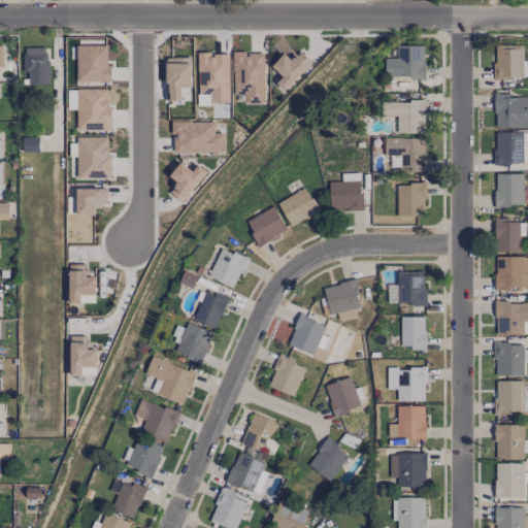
[(108,44),(76,45),(76,81),(108,81),(108,44)]
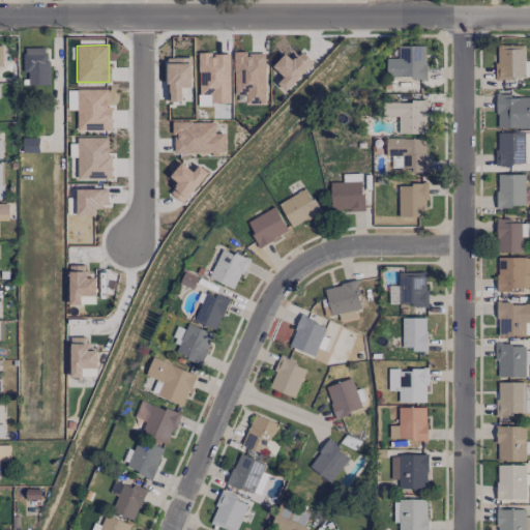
[(425,46),(398,46),(398,58),(386,59),(386,78),(425,77),(425,46)]
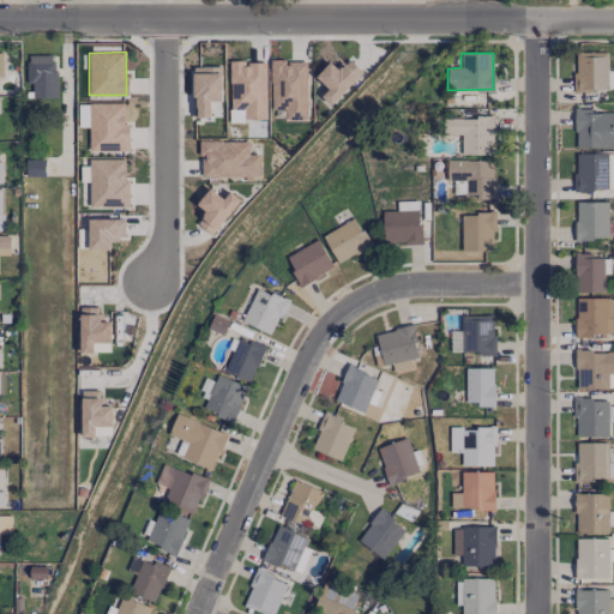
[(613,70),(608,71),(607,53),(575,53),(575,91),(613,90),(613,70)]
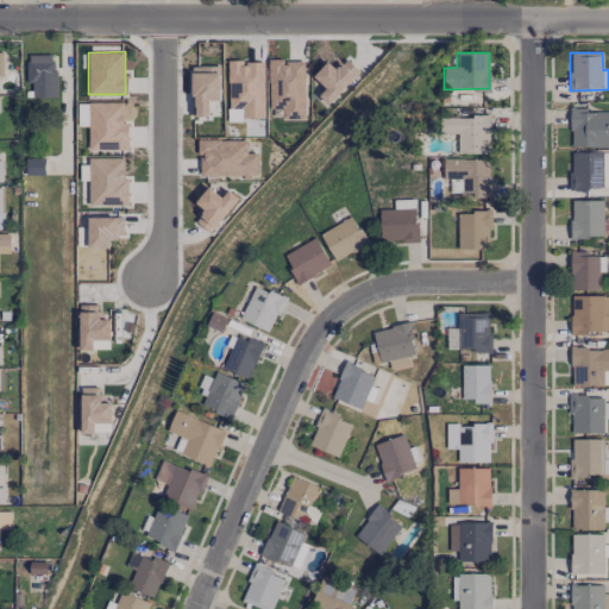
[(55,55),(26,55),(26,83),(32,83),(32,98),(56,98),(55,55)]
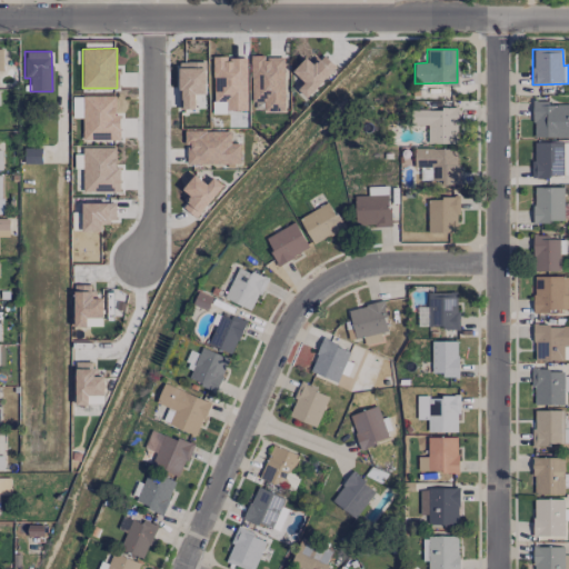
[(283,56),(250,57),(251,101),(263,101),(263,112),(285,111),(283,56)]
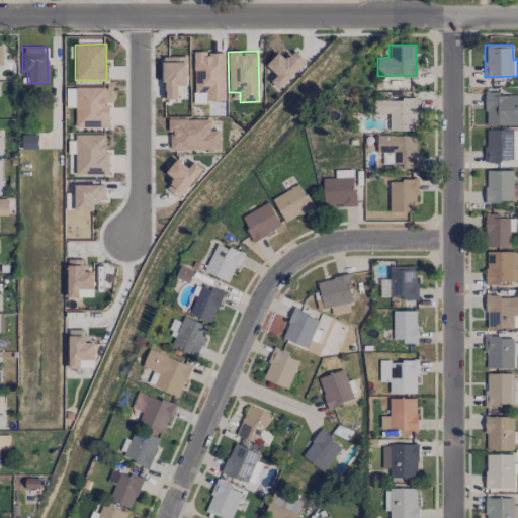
[(271,82),(280,90),(306,61),(293,51),(286,59),(278,52),(266,66),(277,75),(271,82)]
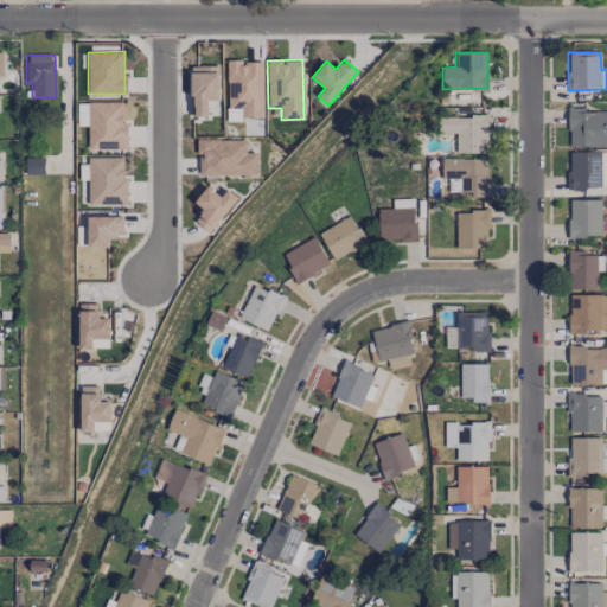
[(263,117),(262,61),(227,61),(228,108),(241,108),(242,117),(263,117)]
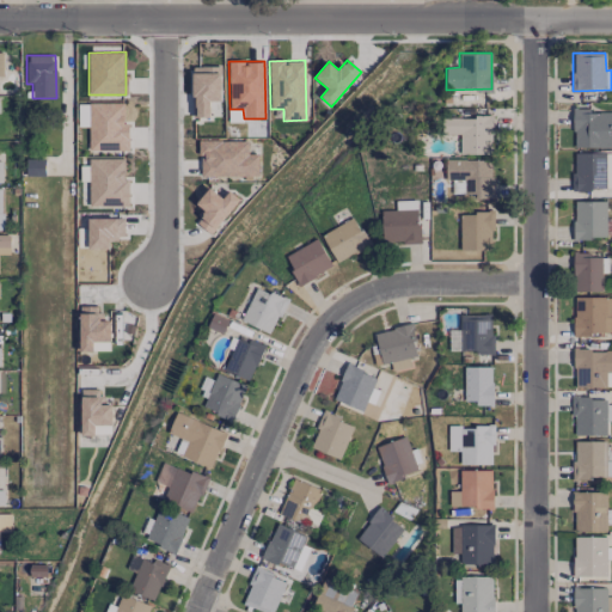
[(210,117),(210,102),(221,101),(220,67),(193,67),(193,117),(210,117)]
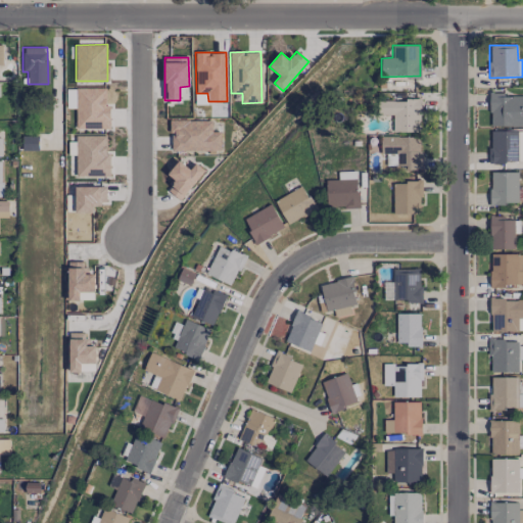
[(106,88),(76,88),(76,129),(109,129),(109,106),(106,106),(106,88)]
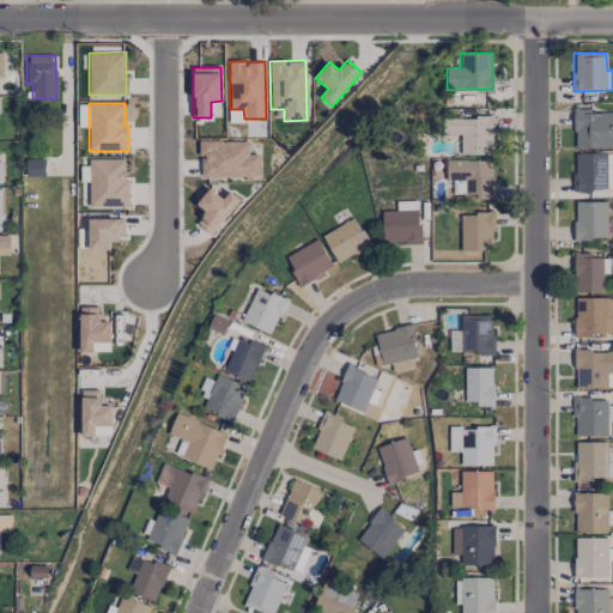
[(87,104),(78,104),(79,127),(89,127),(87,104)]
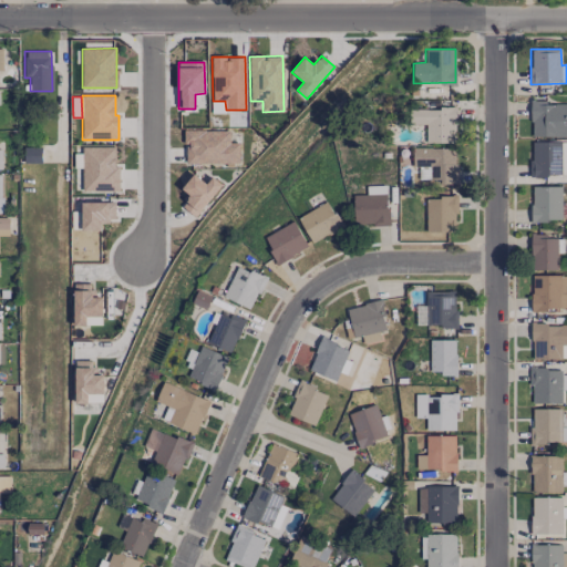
[(566,104),(545,104),(545,101),(531,101),(531,136),(566,136),(566,104)]
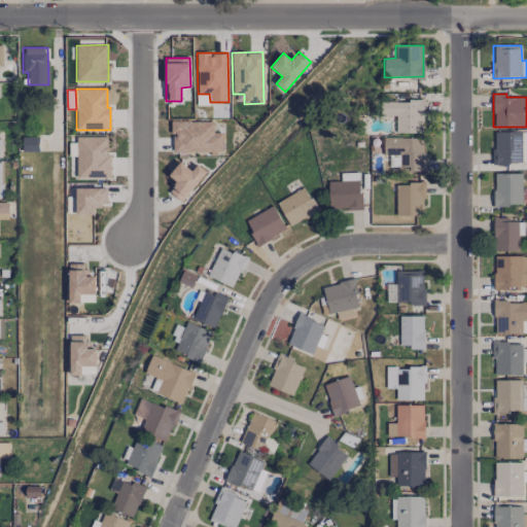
[(395,133),(424,133),(423,100),(382,101),(383,115),(395,115),(395,133)]
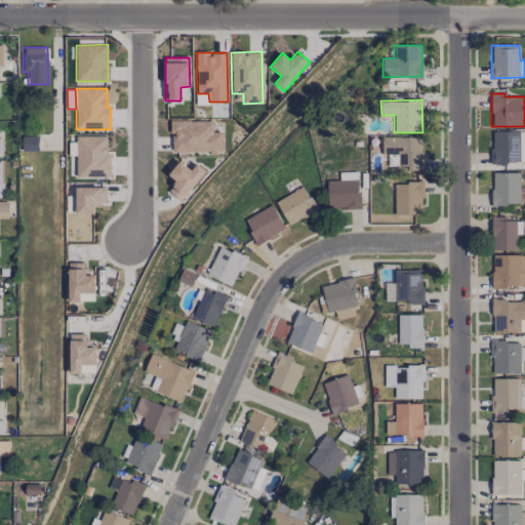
[(213,120),(171,121),(171,152),(223,151),(221,132),(213,132),(213,120)]
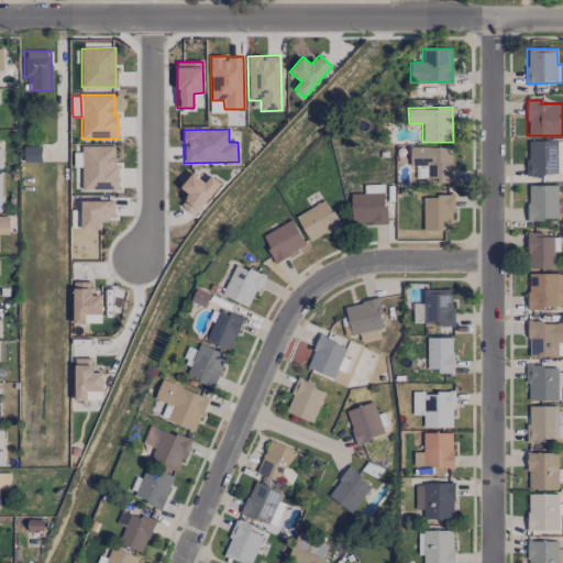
[(562,174),(562,141),(527,142),(527,176),(562,174)]
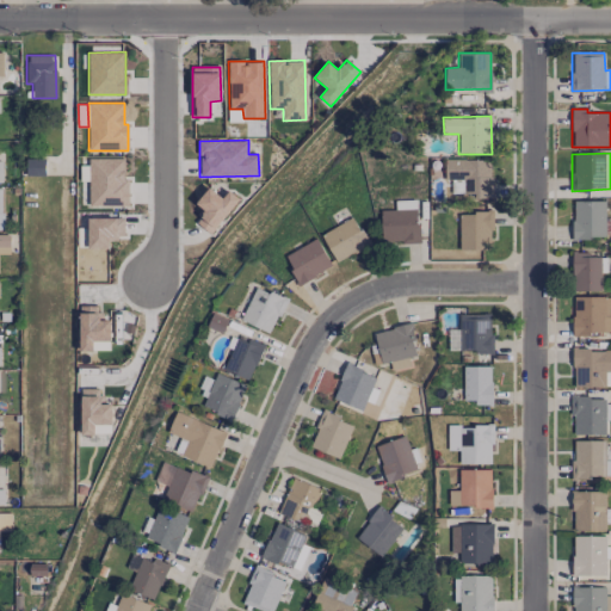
[(88,207),(128,207),(129,178),(124,178),(124,159),(90,158),(88,207)]
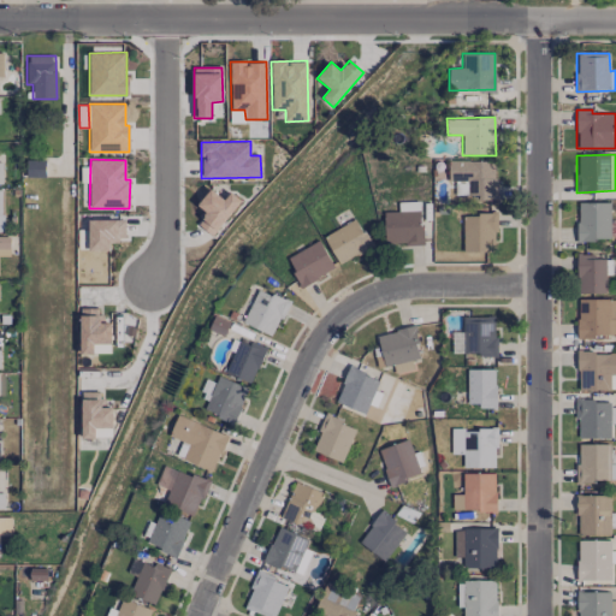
[(27,177),(45,177),(46,161),(27,160),(27,177)]
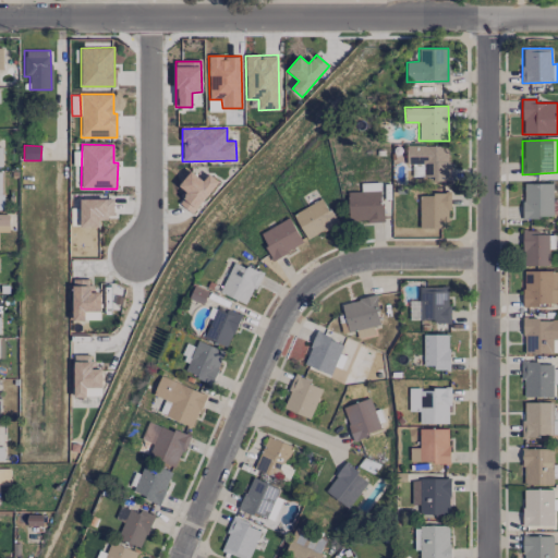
[(449,182),(449,146),(407,145),(407,165),(423,165),(423,177),(433,177),(433,181),(449,182)]
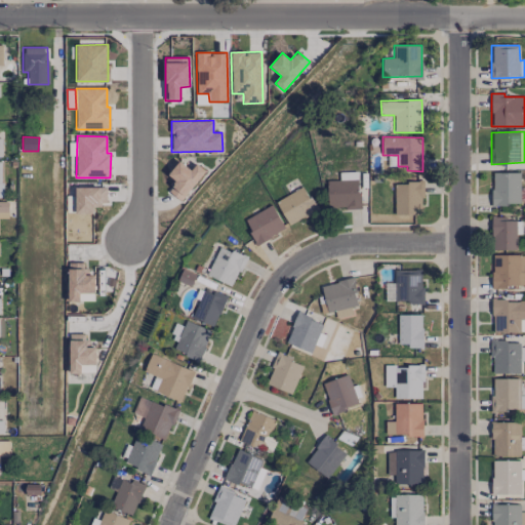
[(180,201),(205,171),(197,164),(191,170),(179,161),(168,174),(177,182),(169,192),(180,201)]
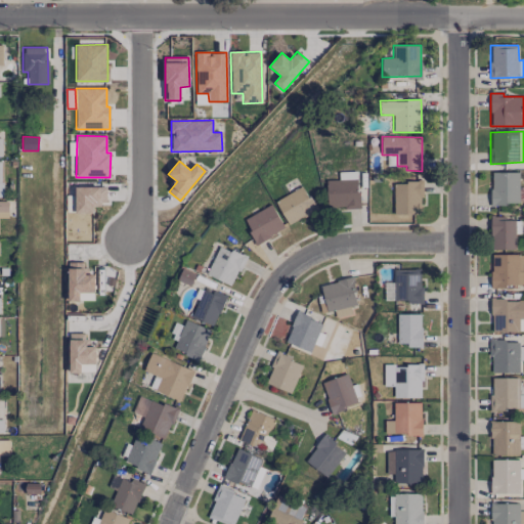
[(326,180),(328,208),(359,207),(357,172),(340,172),(340,180),(326,180)]
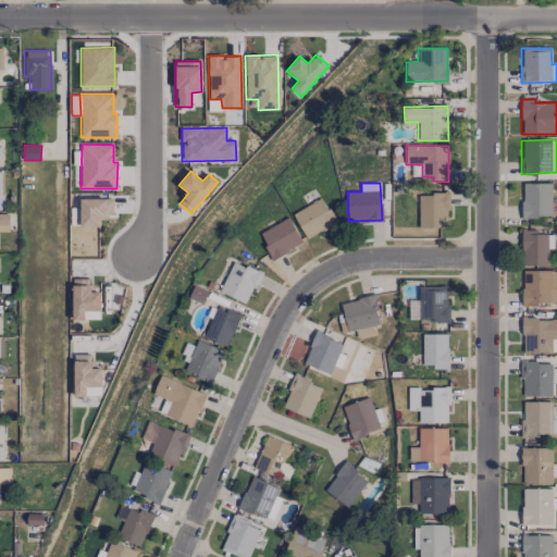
[(552,198),(551,183),(521,184),(522,218),(556,215),(556,200),(556,198),(552,198)]
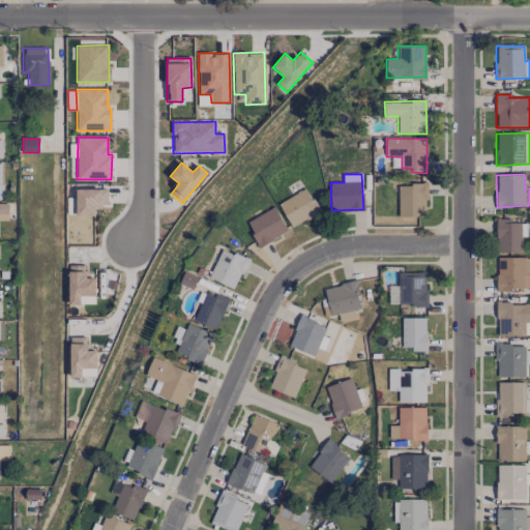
[(398,184),(399,216),(427,216),(427,184),(398,184)]
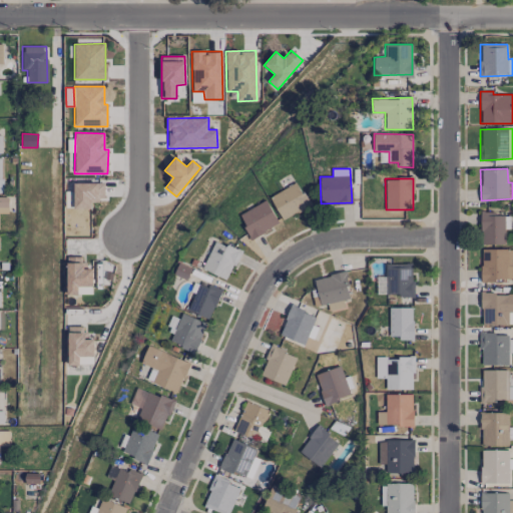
[(283,220),(310,204),(297,181),(269,197),(283,220)]
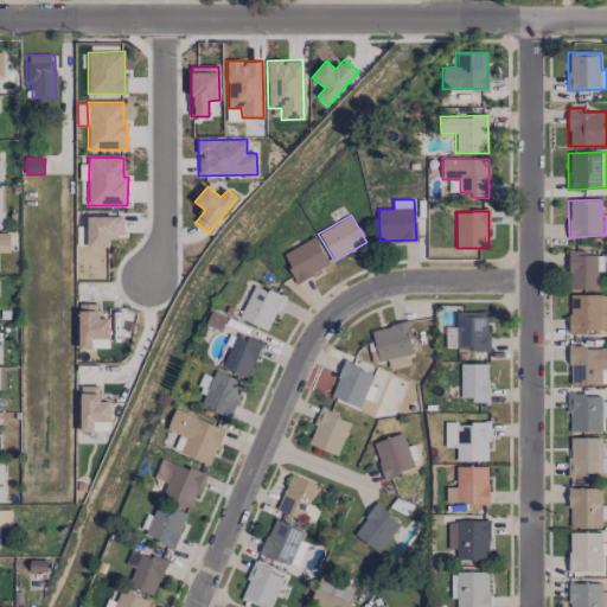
[(108,247),(108,236),(123,236),(123,217),(88,216),(88,247),(108,247)]
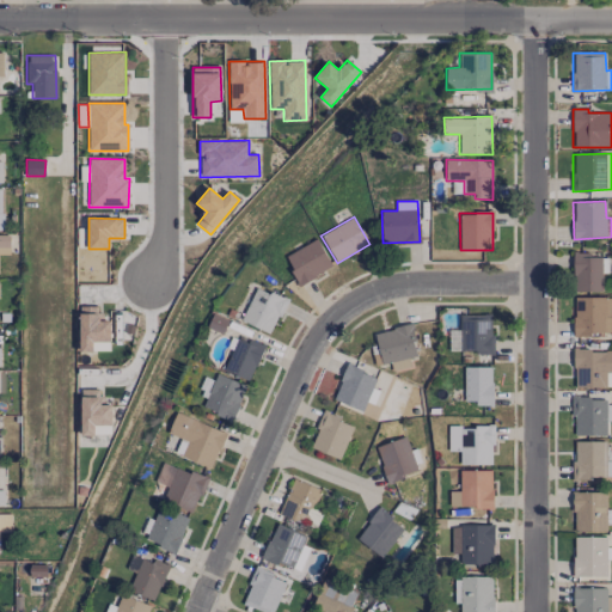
[(10,234),(0,234),(0,246),(10,246),(10,234)]
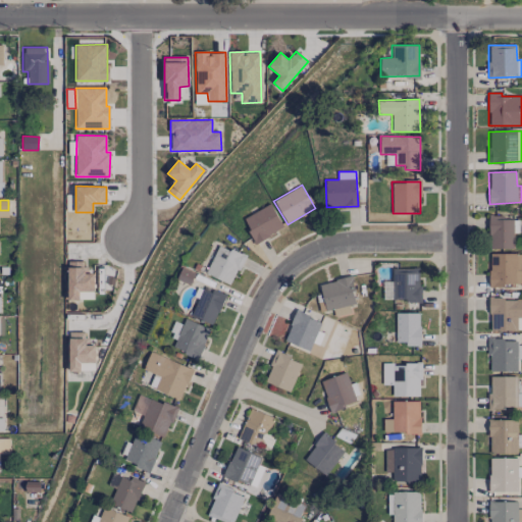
[(256,243),(283,227),(270,204),(243,219),(256,243)]
